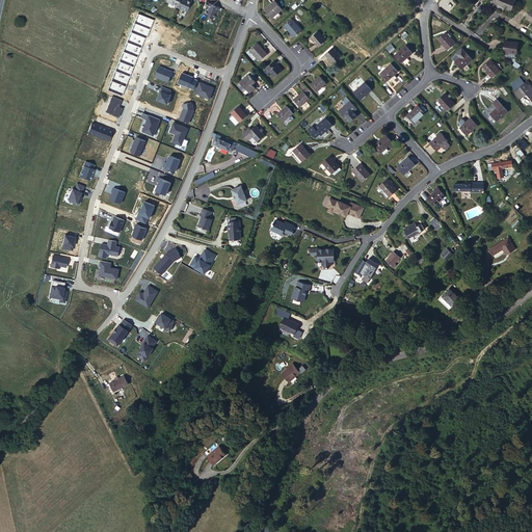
[(183,10),(187,0),(176,0),(174,5),(174,6),(183,10)]
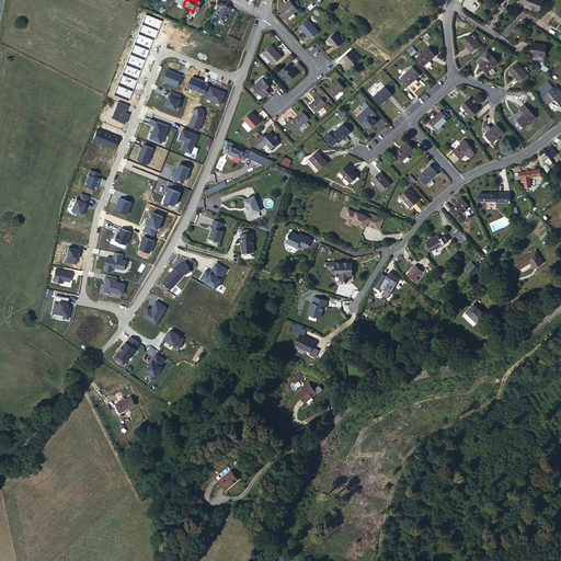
[(540,0),(539,0),(517,0),(517,1),(536,10),(540,0)]
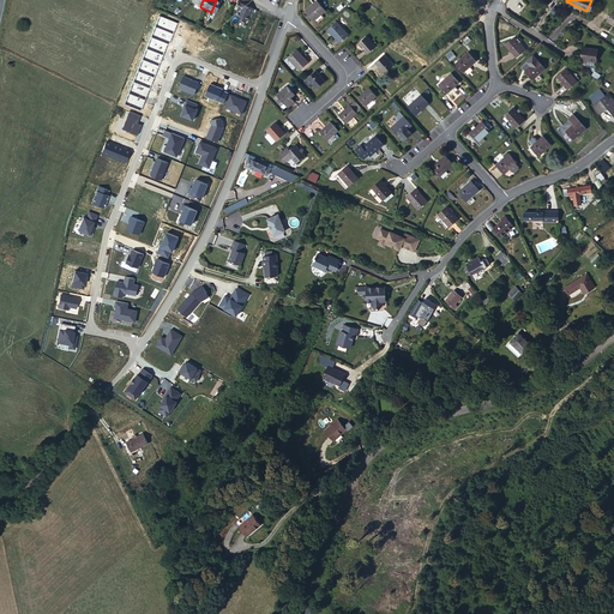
[(250,8),(233,1),(232,5),(234,7),(230,14),(242,20),(246,12),(247,13),(250,8)]
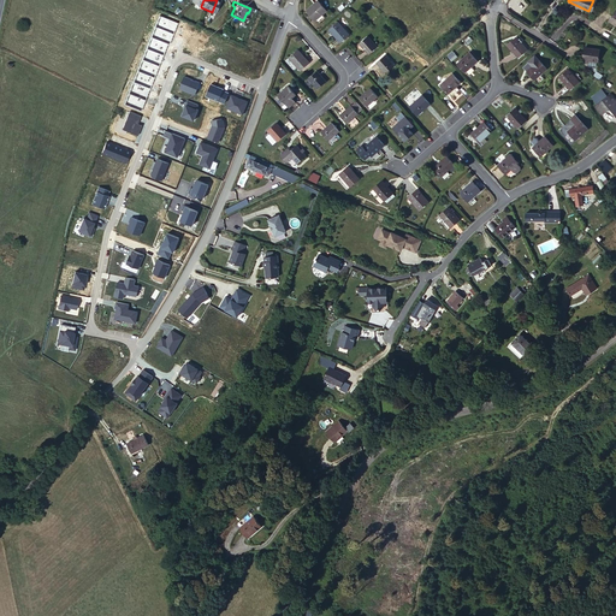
[(315,3),(304,12),(314,22),(325,12),(315,3)]
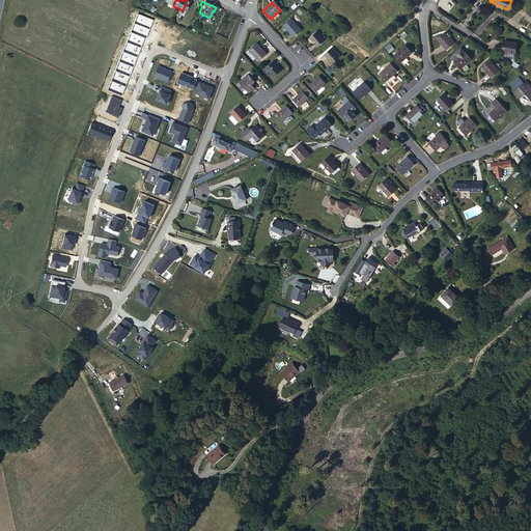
[(530,10),(528,9),(522,19),(530,24),(530,10)]
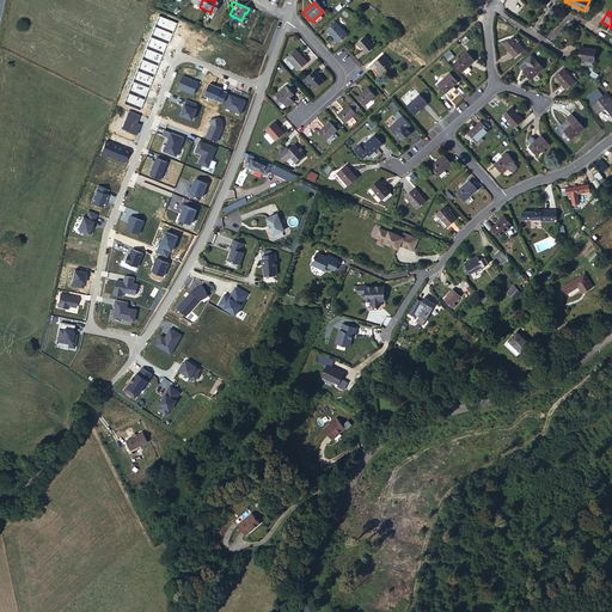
[(334,22),(325,30),(337,42),(346,35),(334,22)]
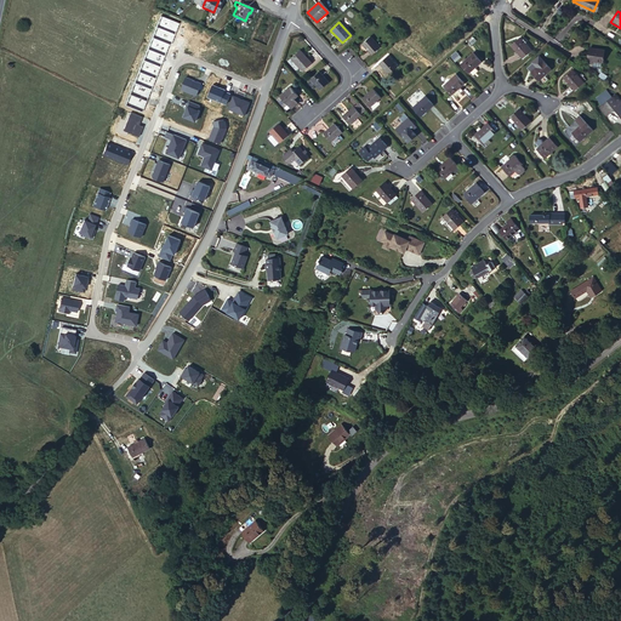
[(371,34),(363,41),(372,52),(380,45),(371,34)]
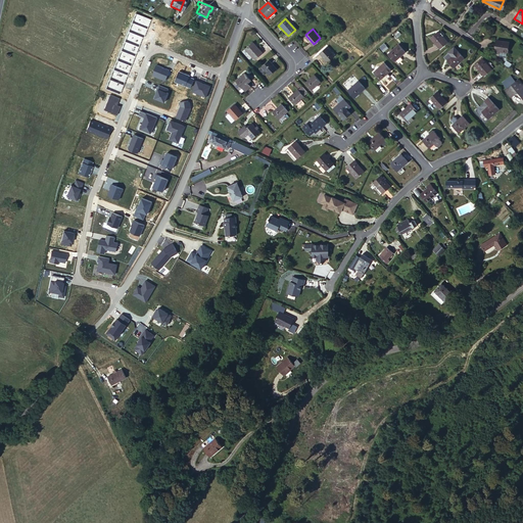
[(435,32),(429,38),(438,48),(444,42),(435,32)]
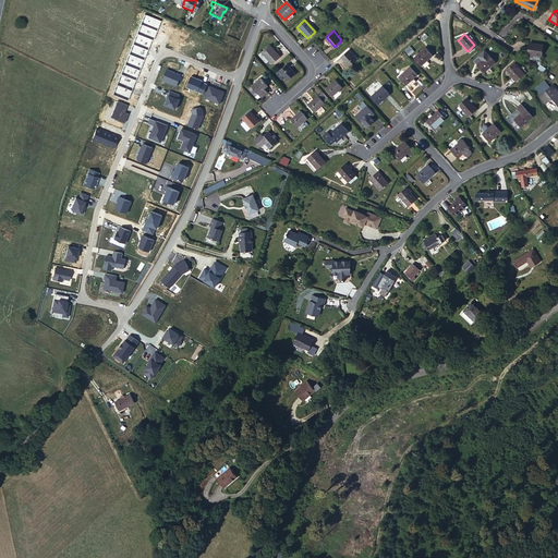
[(529,41),(526,51),(541,56),(544,45),(529,41)]
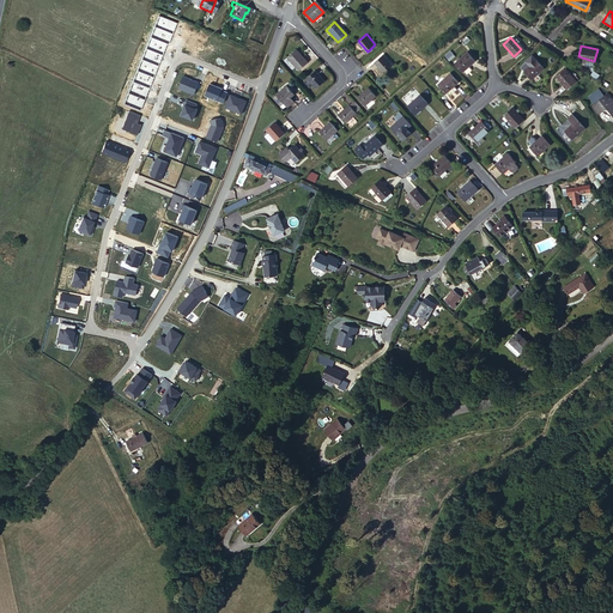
[(285,55),(289,59),(297,52),(293,48),(285,55)]
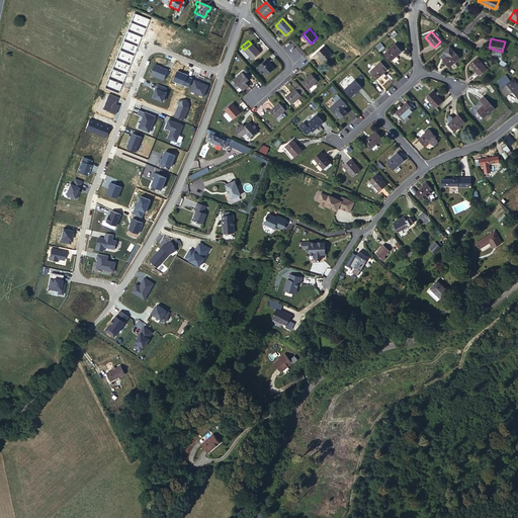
[(251,44),(244,50),(253,61),(260,54),(251,44)]
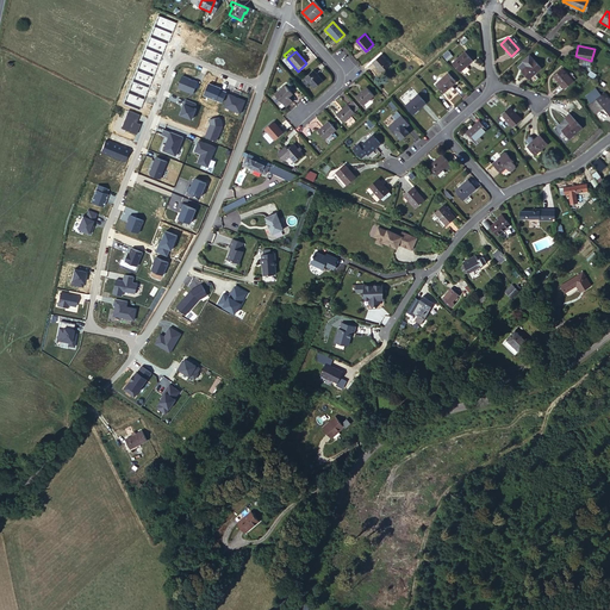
[(443,56),(447,61),(453,56),(448,51),(443,56)]
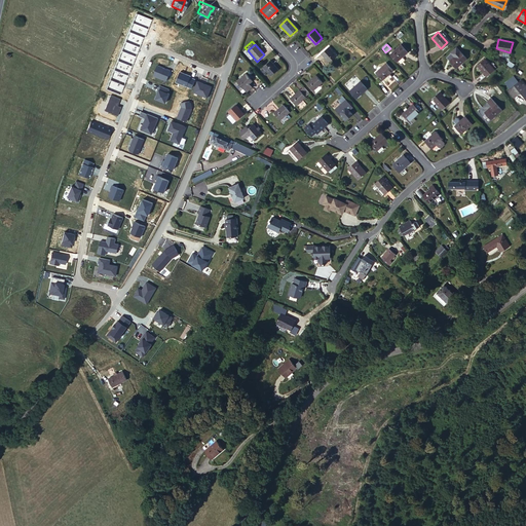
[(329,45),(323,51),(330,61),(337,54),(329,45)]
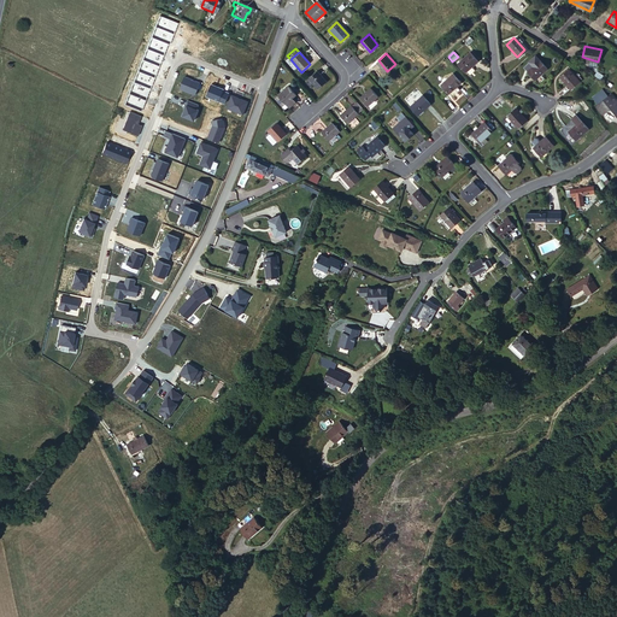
[(469,53),(458,64),(465,72),(476,62),(469,53)]
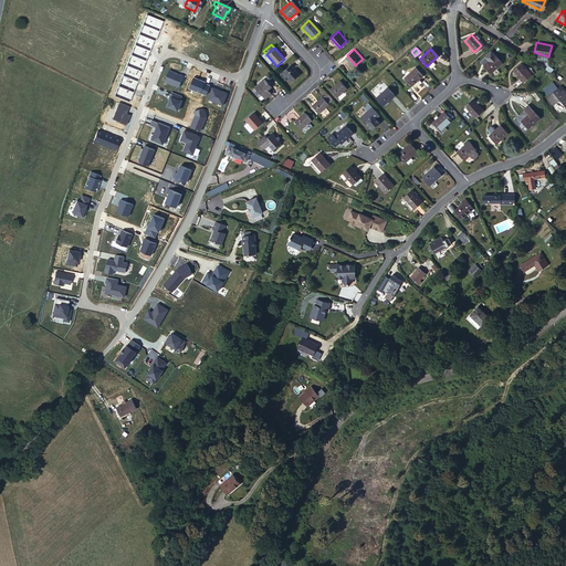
[(494,54),(483,64),(491,72),(495,67),(501,62),(494,54)]
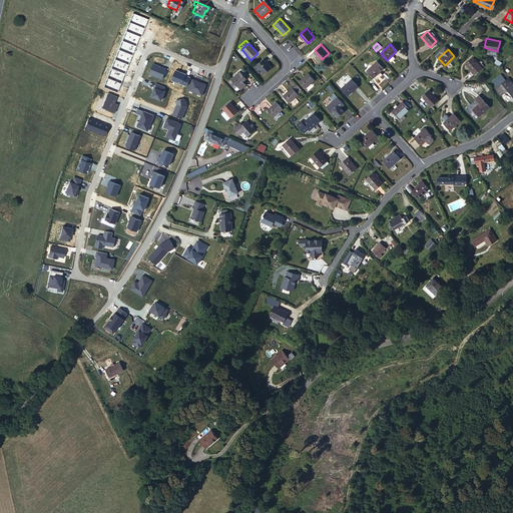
[(265,60),(258,66),(266,75),(273,68),(265,60)]
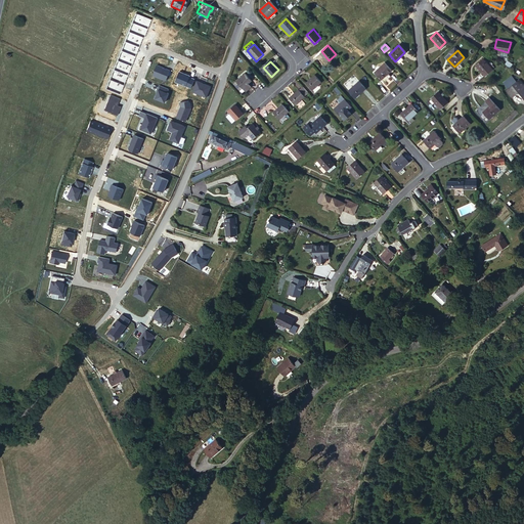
[(486,61),(480,69),(491,77),(497,70),(486,61)]
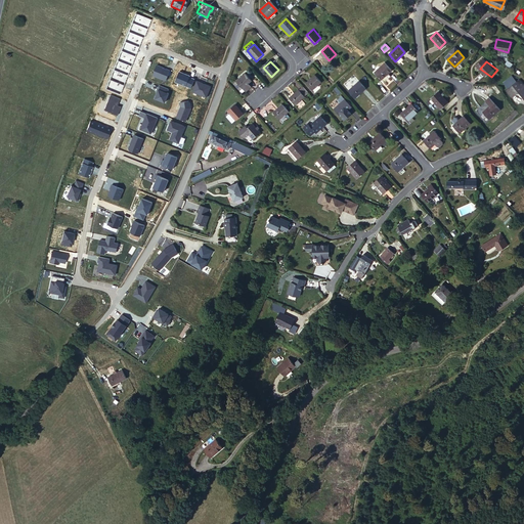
[(384,63),(374,73),(380,80),(390,70),(384,63)]
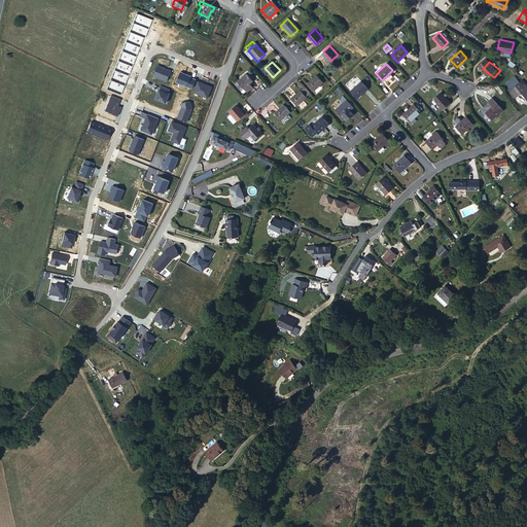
[(159,66),(154,76),(168,81),(172,71),(159,66)]
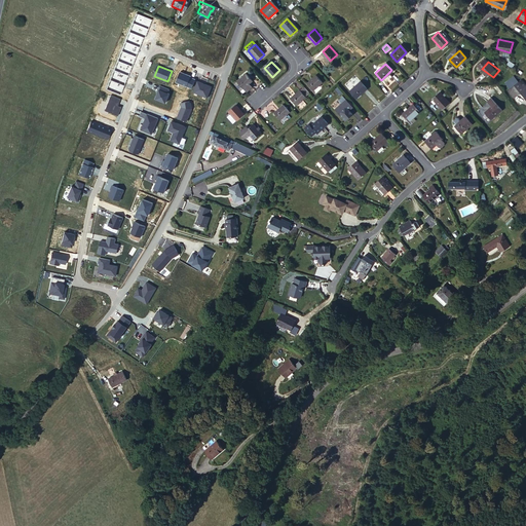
[(247,75),(237,83),(243,90),(250,85),(253,82),(247,75)]
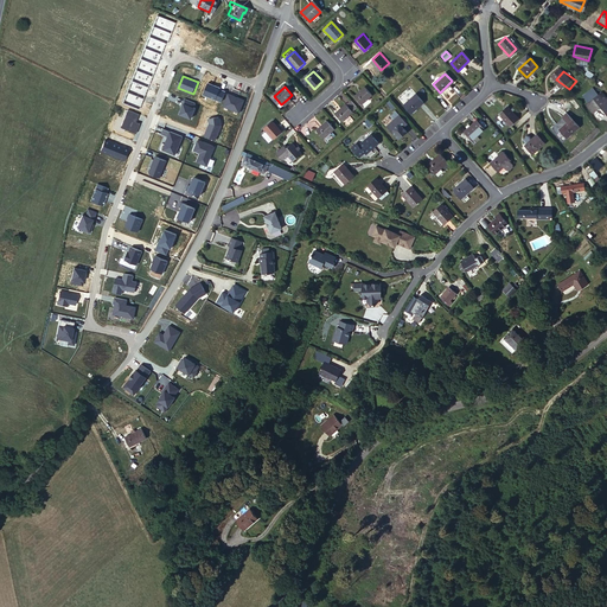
[(366,87),(357,95),(363,102),(374,94),(366,87)]
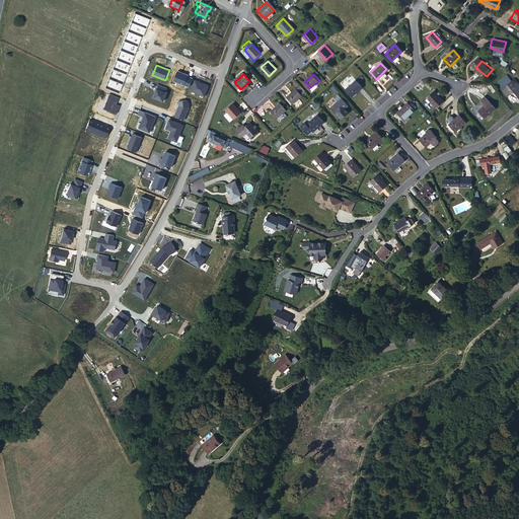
[(508,75),(498,80),(501,86),(511,81),(508,75)]
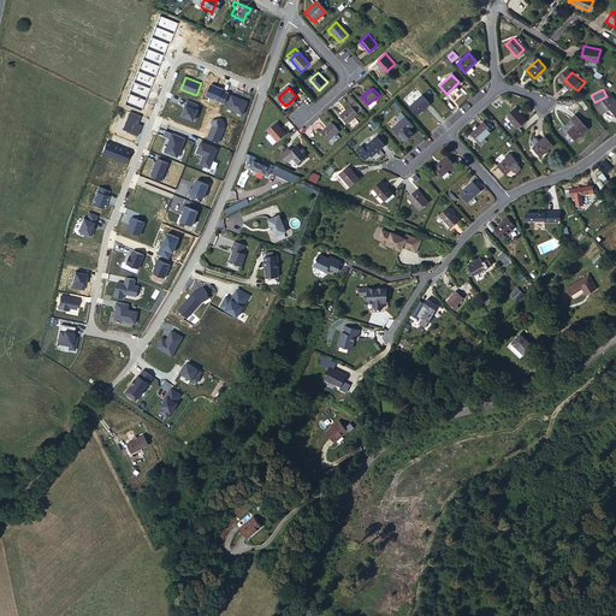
[(615,95),(614,94),(597,110),(604,117),(610,111),(615,112),(615,95)]
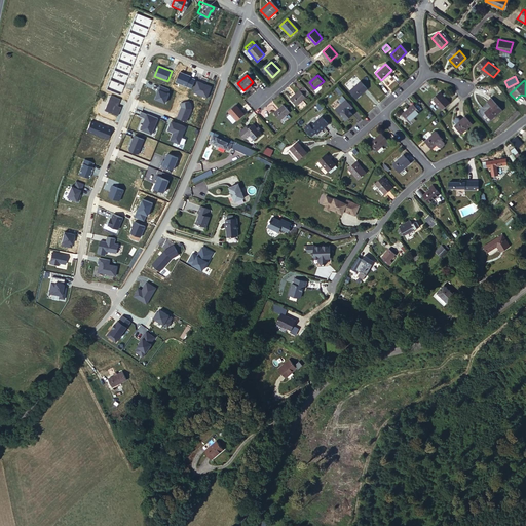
[(199,81),(194,92),(209,98),(213,87),(207,84),(207,85),(204,84),(204,83),(199,81)]
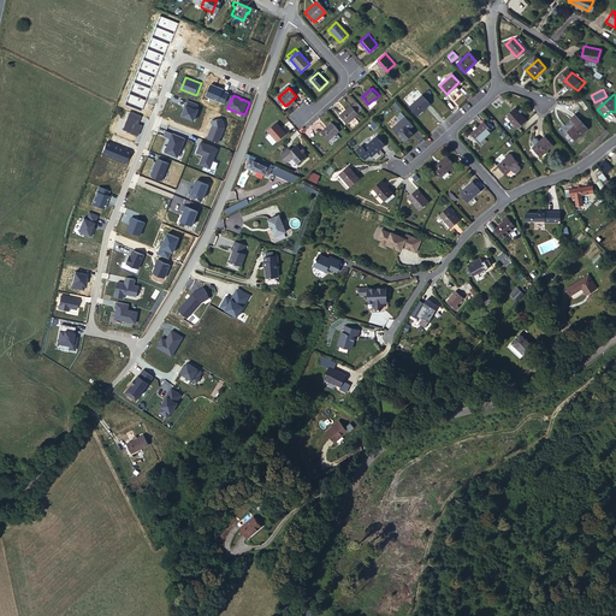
[(285,106),(278,98),(274,100),(284,111),(286,107),(285,106)]
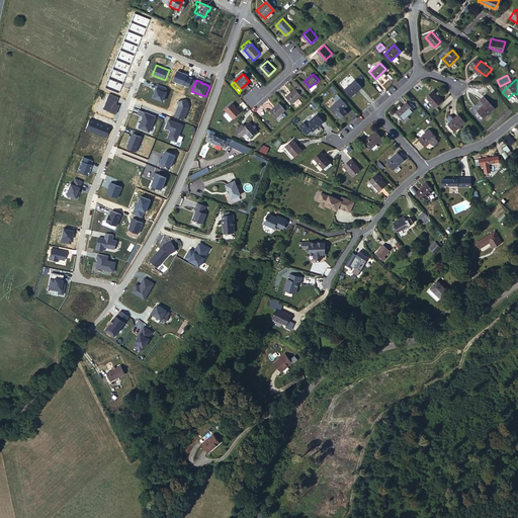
[(354,82),(345,91),(351,98),(360,89),(354,82)]
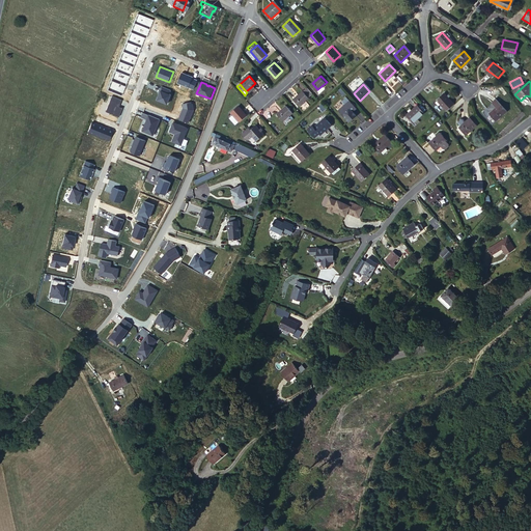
[(246,91),(247,92),(249,94),(255,89),(252,86),(246,91)]
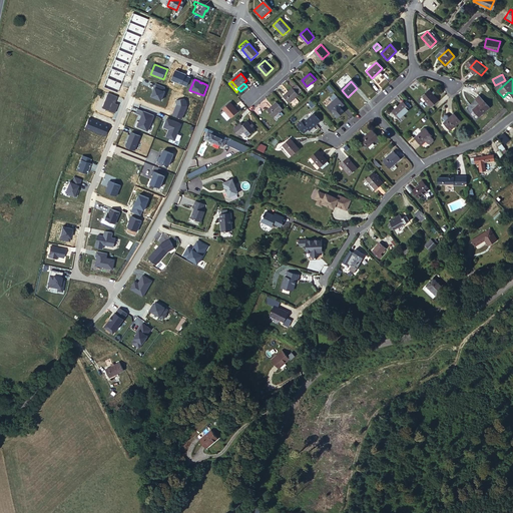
[(294,88),(285,95),(291,102),(300,95),(299,94),(303,91),(298,85),(294,88)]
